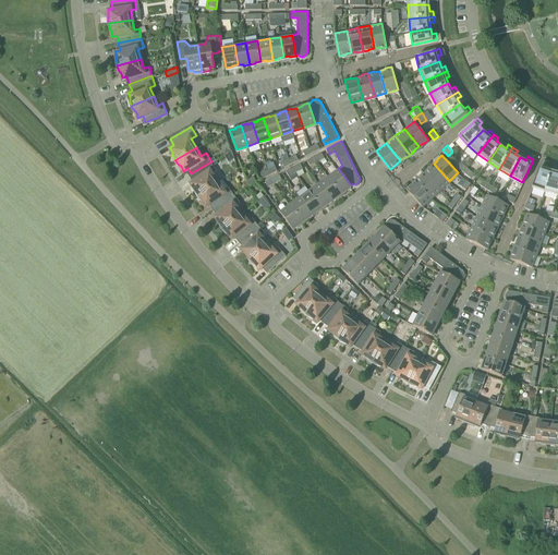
[(463,170),(466,166),(460,160),(457,165),(463,170)]
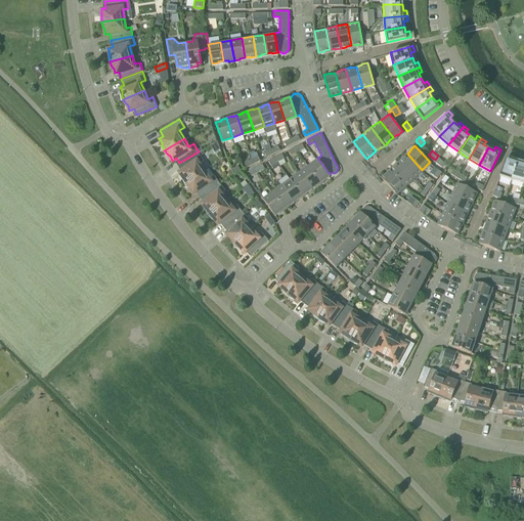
[(204,159),(201,154),(199,152),(179,163),(183,168),(179,171),(182,175),(183,178),(183,180),(185,182),(204,169),(199,162),(204,159)]
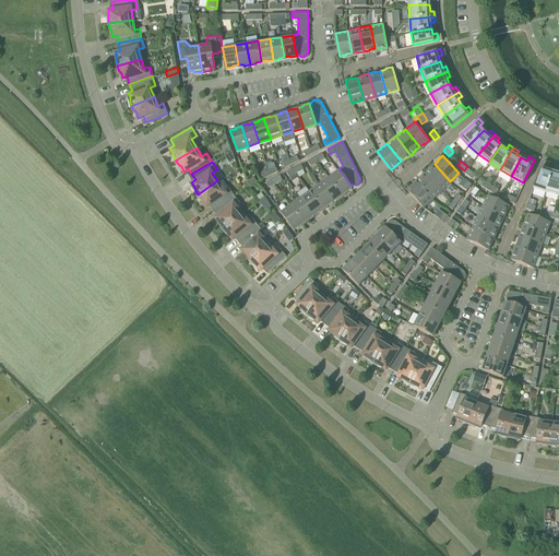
[(546,191),(552,170),(546,168),(548,165),(542,163),(539,168),(540,168),(533,186),(546,191)]
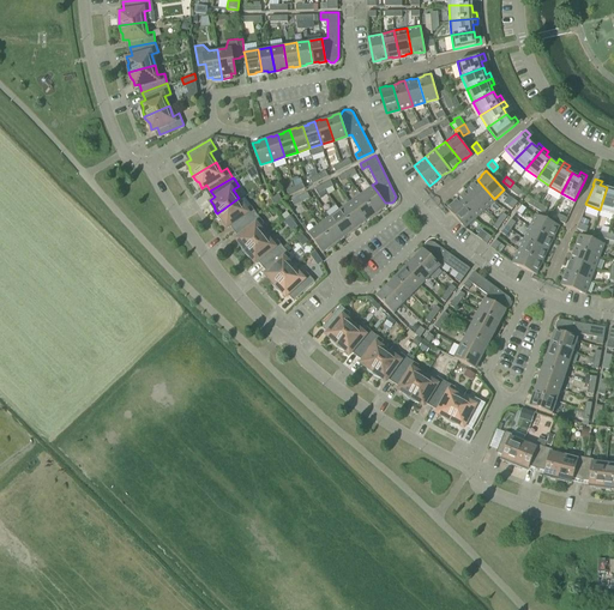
[(485,207),(494,199),(477,180),(473,185),(471,183),(467,188),(485,207)]
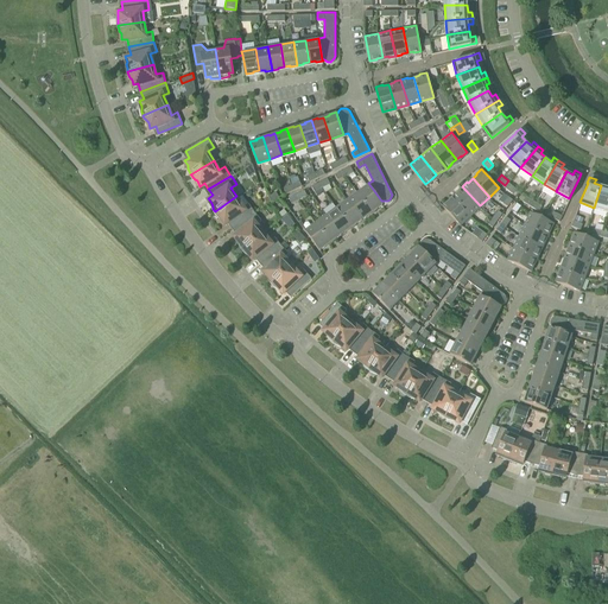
[(508,180),(505,185),(512,191),(517,186),(508,180)]
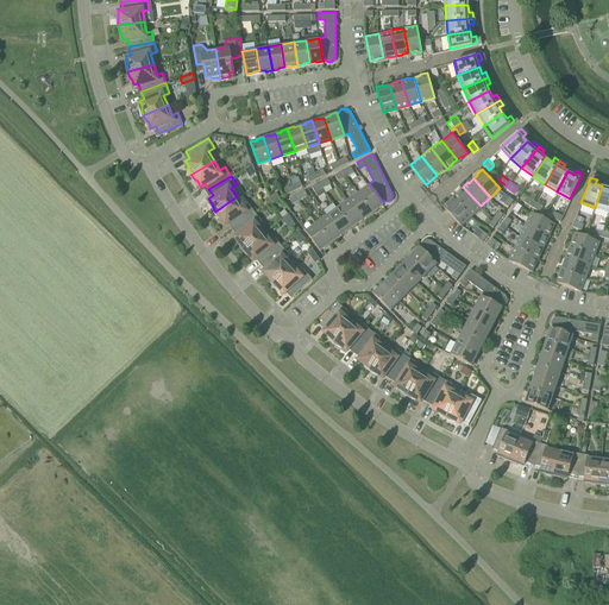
[(383,203),(382,201),(369,183),(358,191),(371,209),(376,206),(377,207),(383,203)]
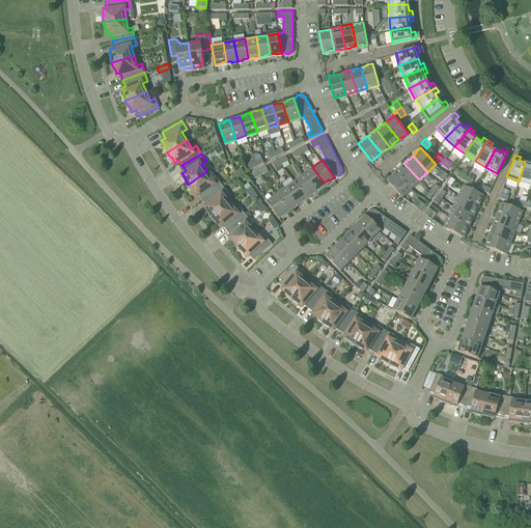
[(530,185),(530,182),(530,160),(530,164),(525,162),(519,182),(530,185)]
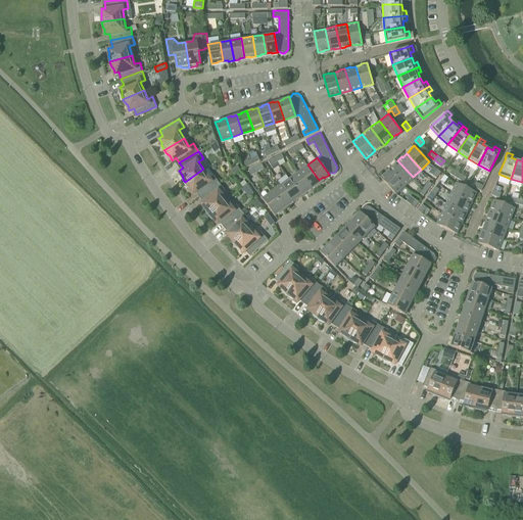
[(405,185),(413,177),(397,160),(393,164),(393,166),(390,169),(405,185)]
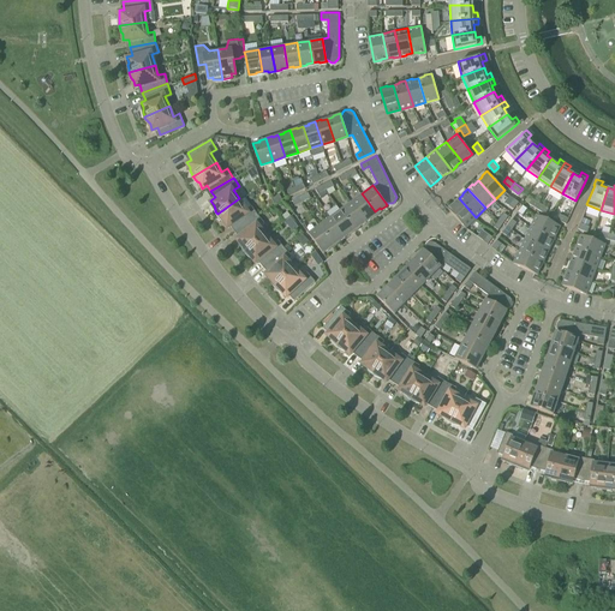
[(279,192),(272,197),(274,202),(282,198),(279,192)]
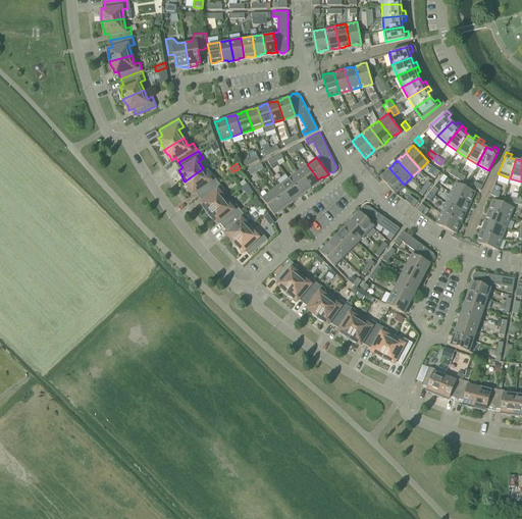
[(314,183),(318,179),(307,164),(298,170),(310,188),(315,184),(314,183)]
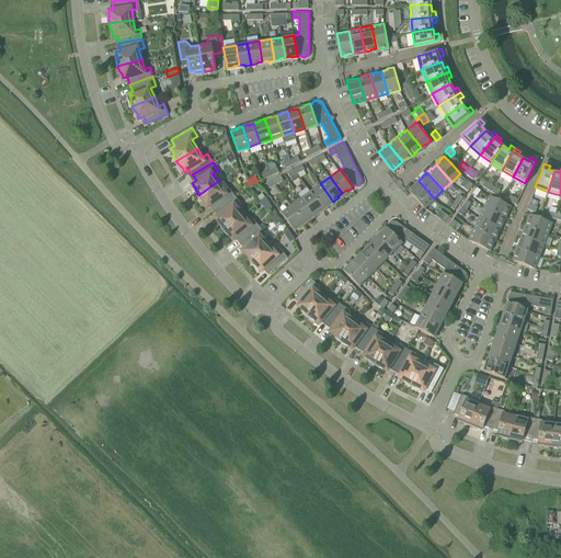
[(490,189),(493,184),(485,179),(482,184),(490,189)]
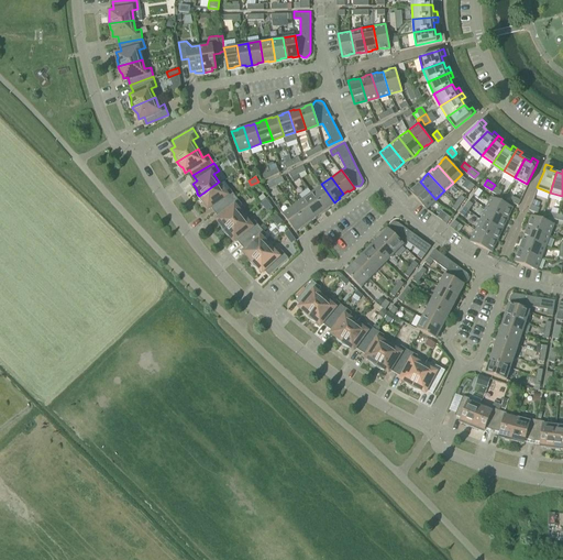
[(470,189),(475,184),(471,180),(465,187),(470,189)]
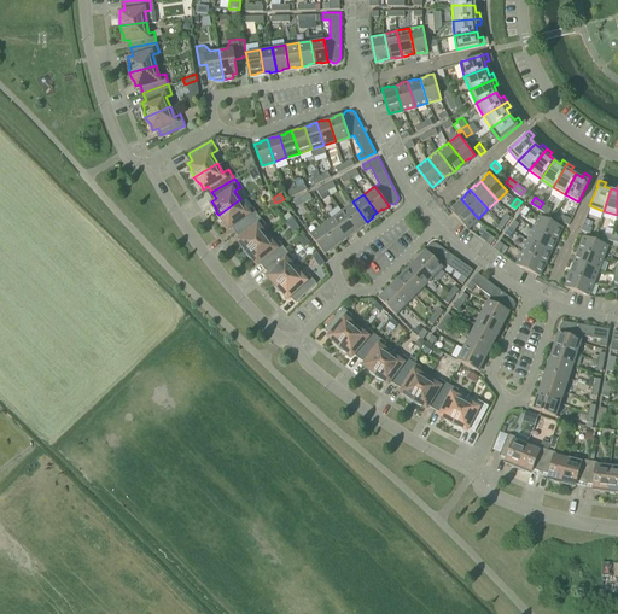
[(238,229),(258,214),(252,205),(248,209),(240,199),(219,215),(219,216),(221,218),(223,220),(226,222),(229,227),(233,223),(238,229)]
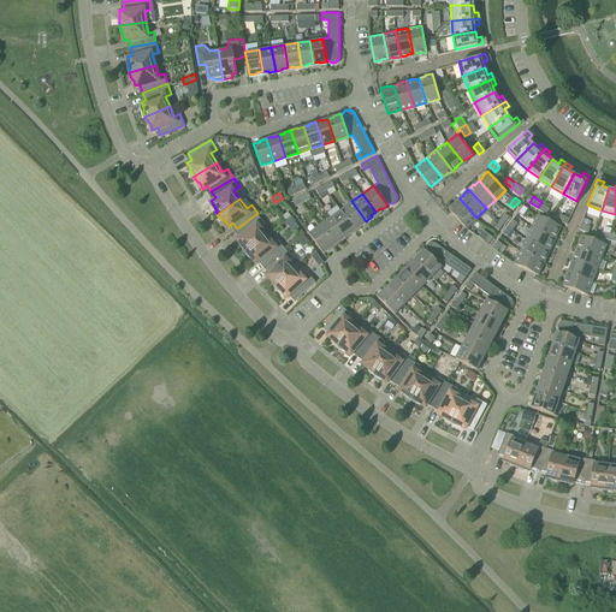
[(467,226),(477,218),(460,198),(455,203),(454,202),(449,207),(467,226)]
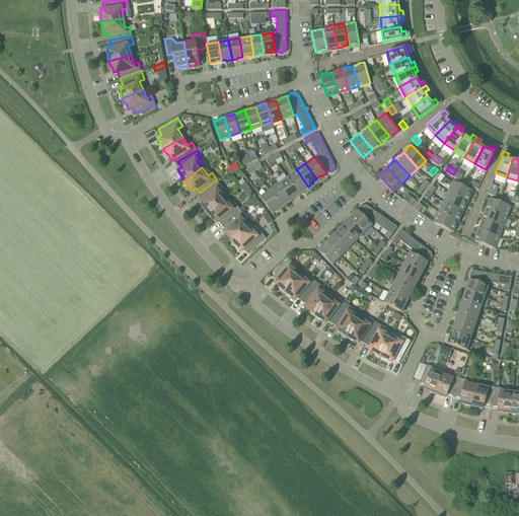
[(304,190),(308,187),(296,169),(288,176),(299,192),(303,189),(304,190)]
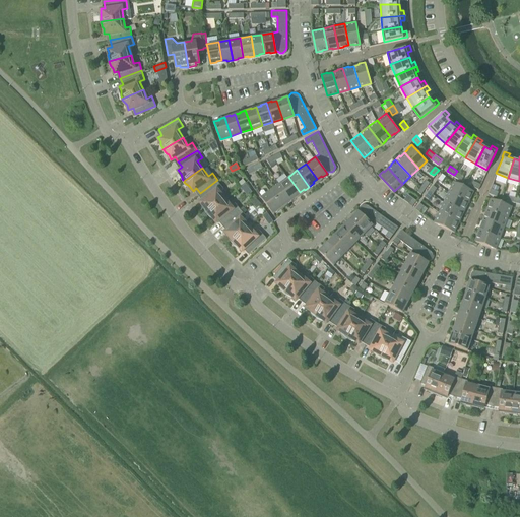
[(457,171),(454,175),(460,179),(463,175),(457,171)]
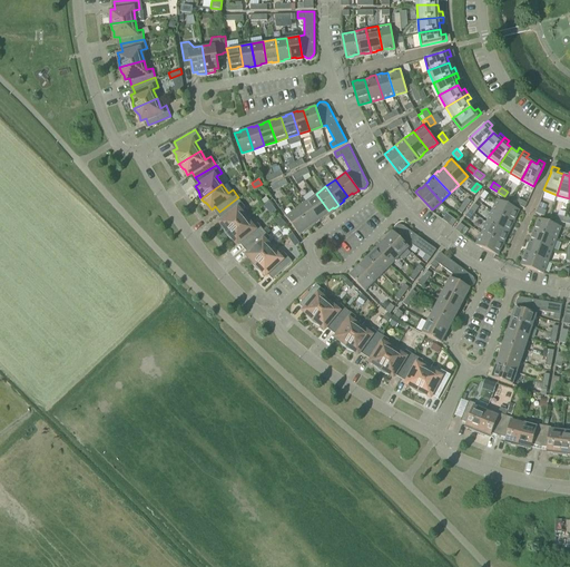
[(483,198),(489,192),(484,188),(480,195),(483,198)]
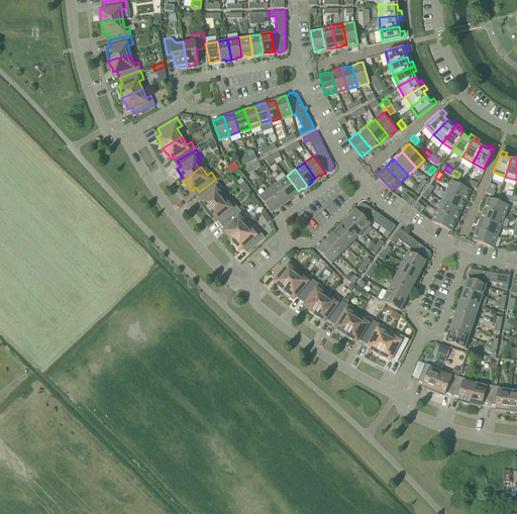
[(294,194),(298,191),(287,176),(278,182),(290,198),(294,195),(294,194)]
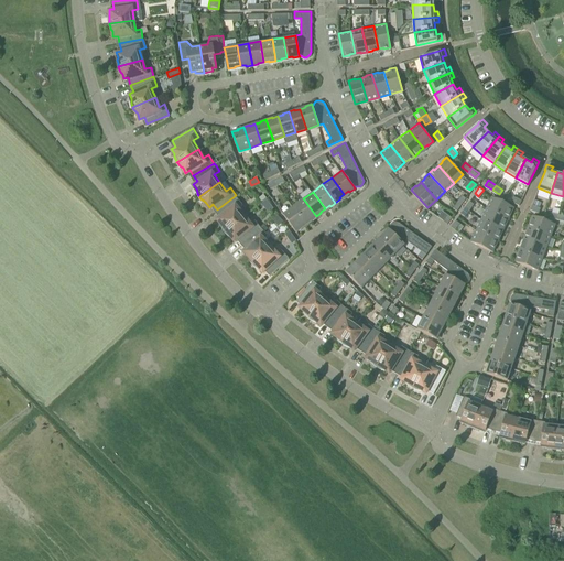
[(457,200),(462,203),(466,196),(462,194),(457,200)]
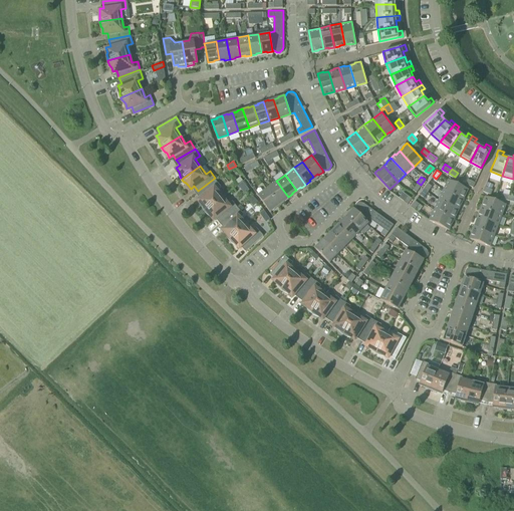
[(466,182),(473,186),(475,181),(468,177),(466,182)]
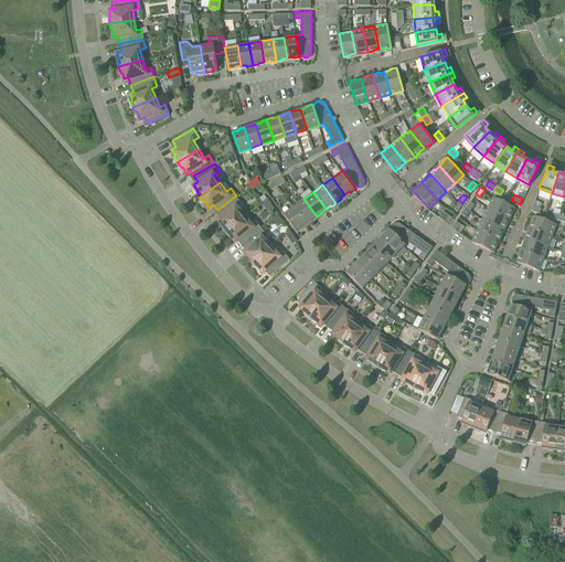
[(225,231),(244,215),(238,207),(243,203),(236,195),(217,210),(222,215),(217,219),(221,223),(222,225),(223,228),(224,230),(225,231)]
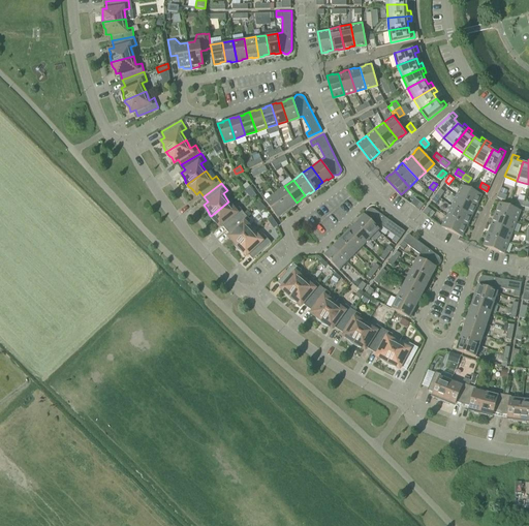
[(456,194),(475,204),(477,198),(478,198),(481,193),(461,183),(456,194)]
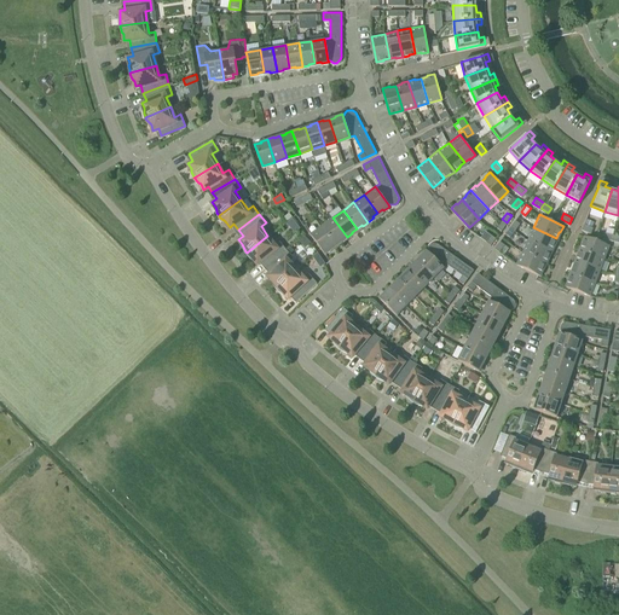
[(287,221),(295,231),(300,226),(293,216),(287,221)]
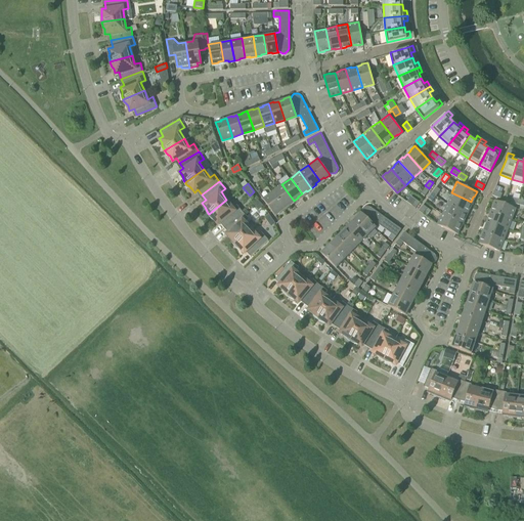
[(289,205),(294,201),(281,184),(272,190),(284,207),(288,204),(289,205)]
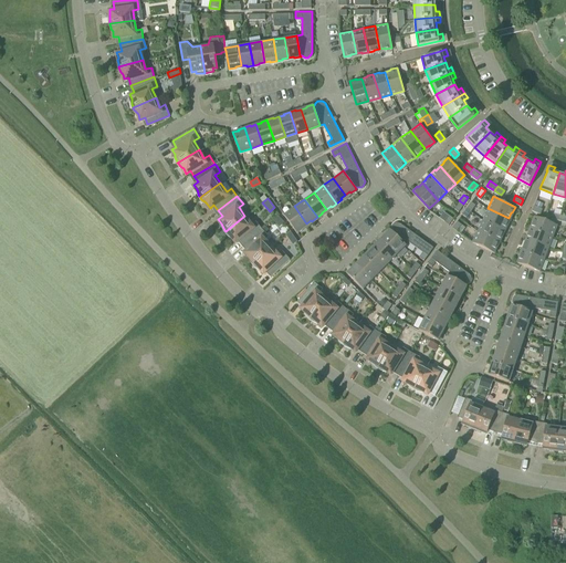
[(459,210),(463,204),(459,200),(454,207),(459,210)]
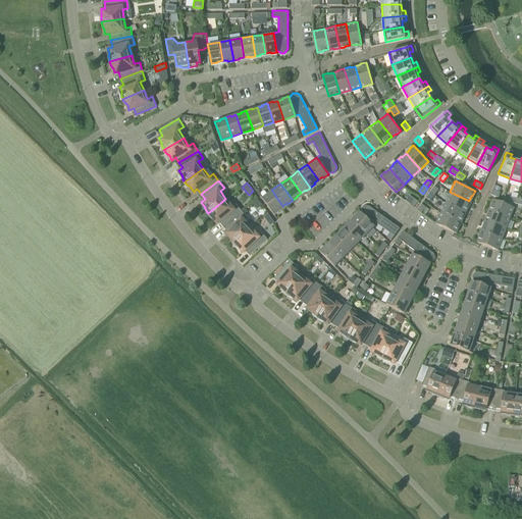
[(430,190),(434,193),(438,188),(434,185),(430,190)]
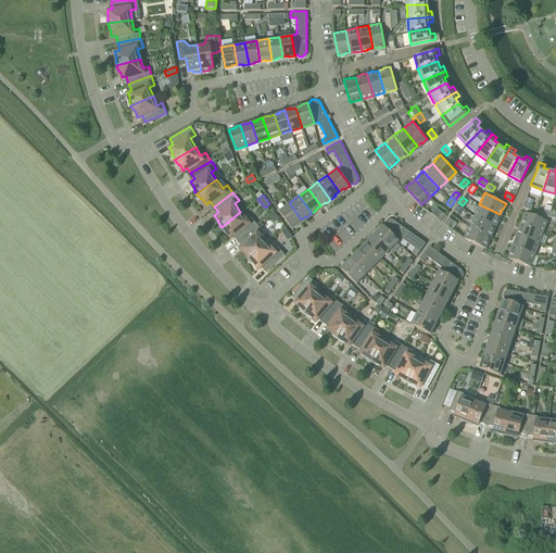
[(297,223),(301,220),(289,202),(279,210),(292,227),(298,224),(297,223)]
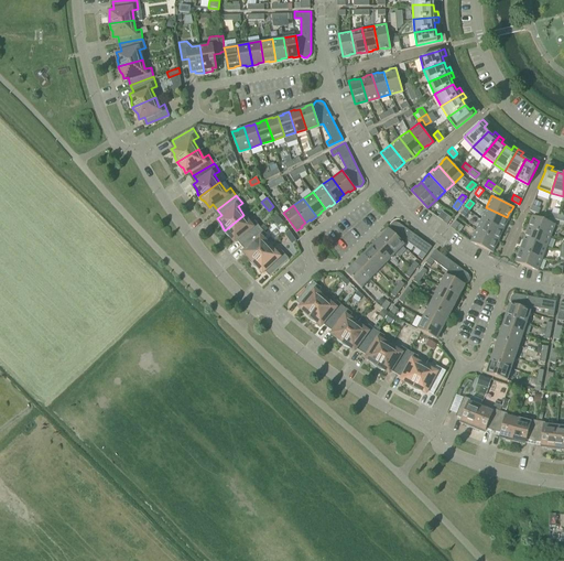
[(465,215),(469,208),(465,205),(461,212),(465,215)]
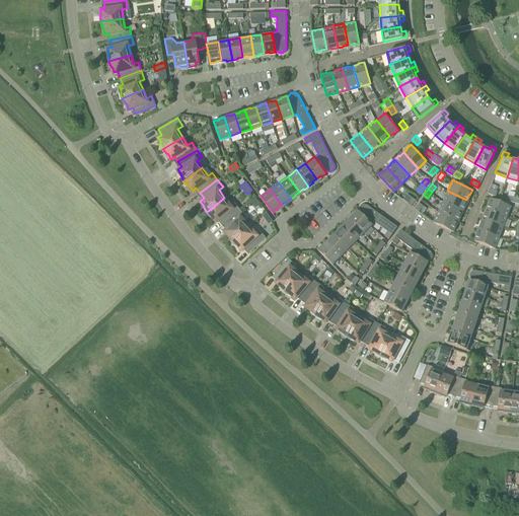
[(464,204),(466,200),(447,191),(443,200),(463,210),(465,205),(464,204)]
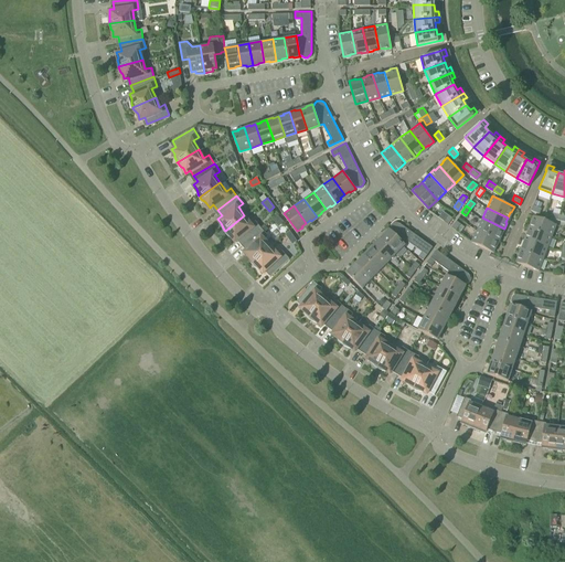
[(448,213),(444,220),(448,223),(452,216),(448,213)]
